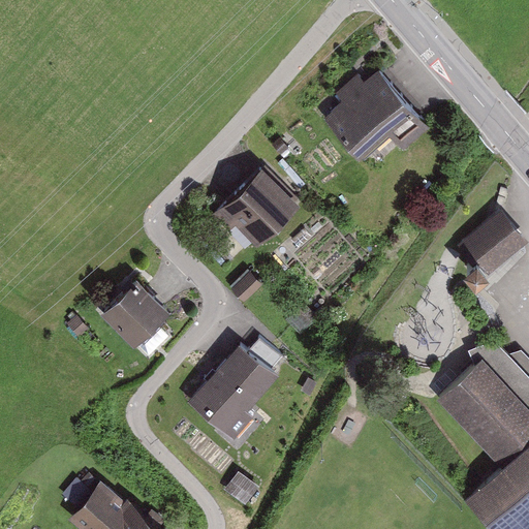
[(399,144),(424,122),(376,68),(359,84),(353,78),(356,75),(355,73),(337,91),(342,97),(323,115),(355,151),(356,150),(356,149),(383,125),(399,144)]
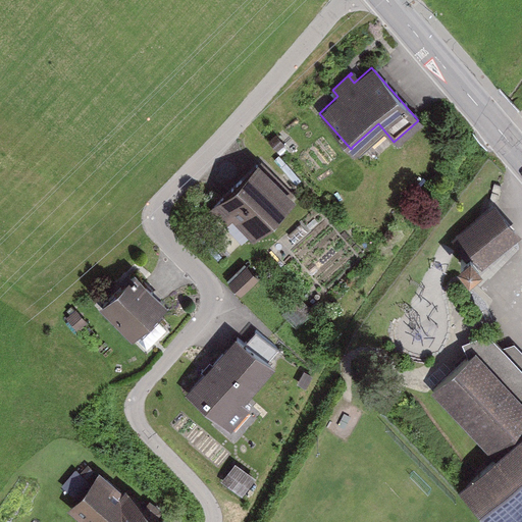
[(251,232),(285,199),(286,198),(254,164),(209,208),(215,214),(215,213),(210,208),(218,201),(250,233),(251,232)]
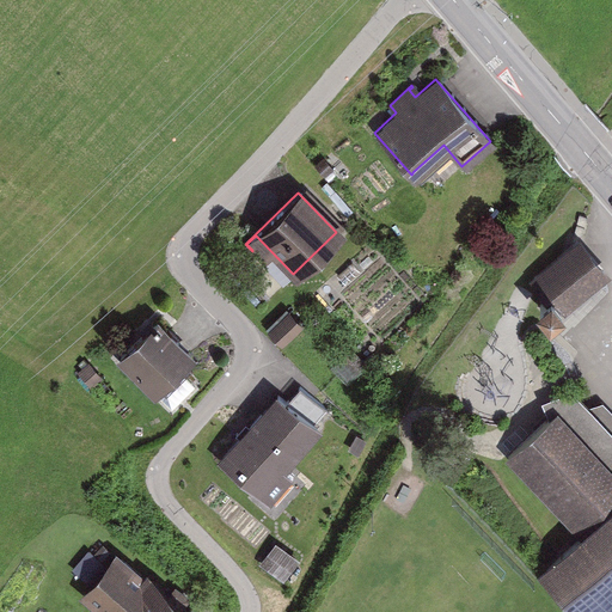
[(599,271),(575,244),(533,279),(548,295),(536,306),(546,317),(599,271)]
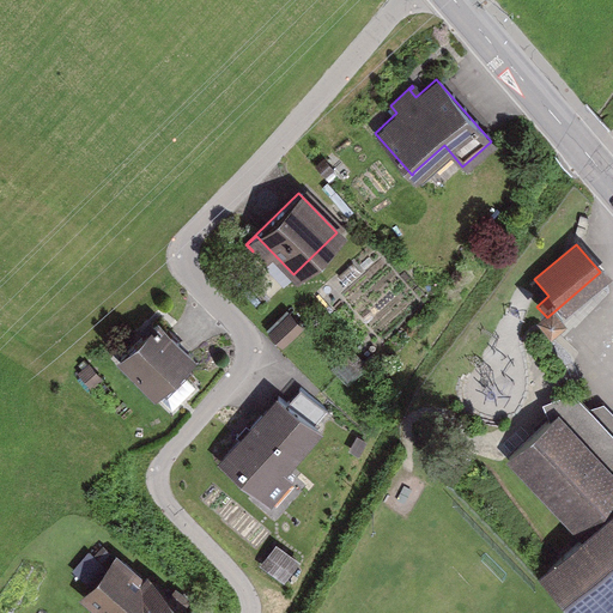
[(268,331),(279,343),(297,326),(285,314),(268,331)]
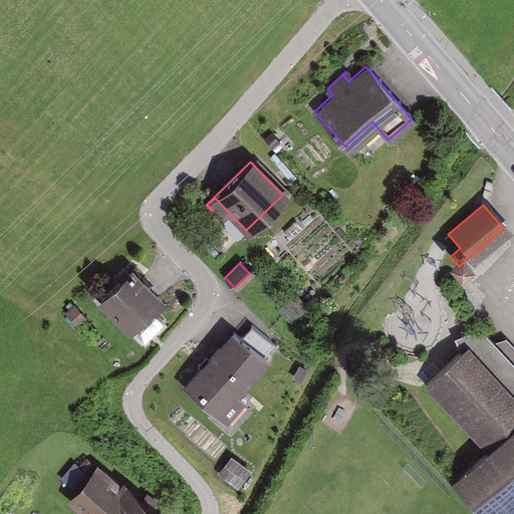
[(101,297),(132,329),(166,297),(155,285),(136,265),(101,297)]
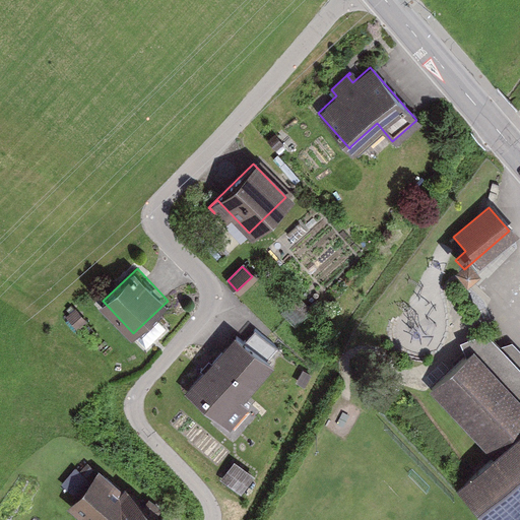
[(519,372),(482,332),(465,339),(469,350),(431,387),(494,454),(458,489),(486,519),(501,519),(519,502),(519,372)]
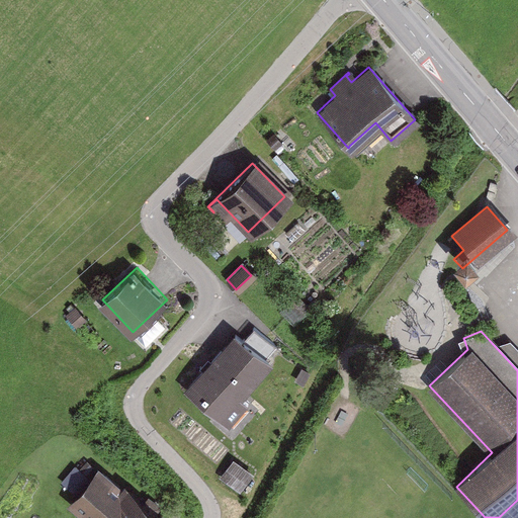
[(265,363),(252,351),(232,334),(201,370),(184,390),(218,418),(265,363)]
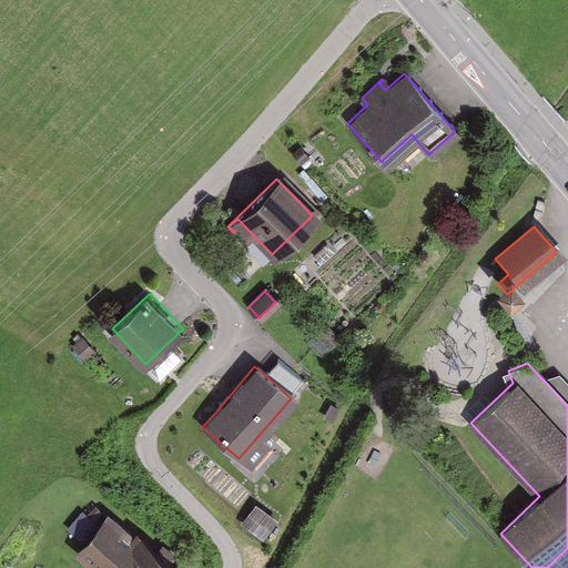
[(239,523),(259,536),(271,519),(252,505),(239,523)]
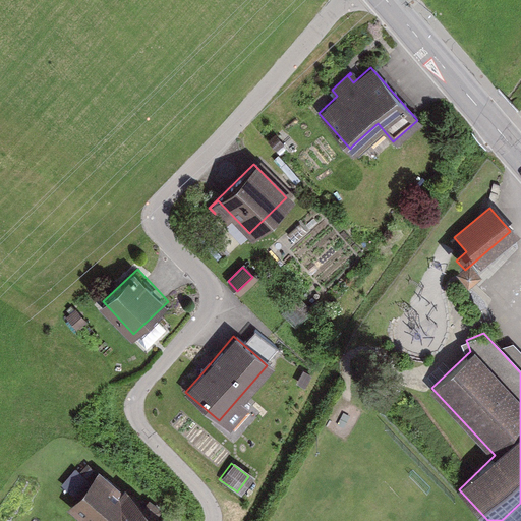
[(159,520),(122,489),(119,494),(96,474),(69,505),(89,520),(159,520)]
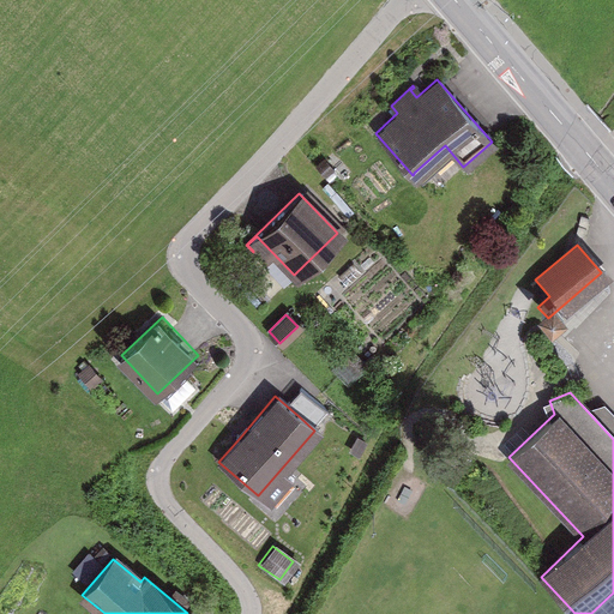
All buildings are outlined.
